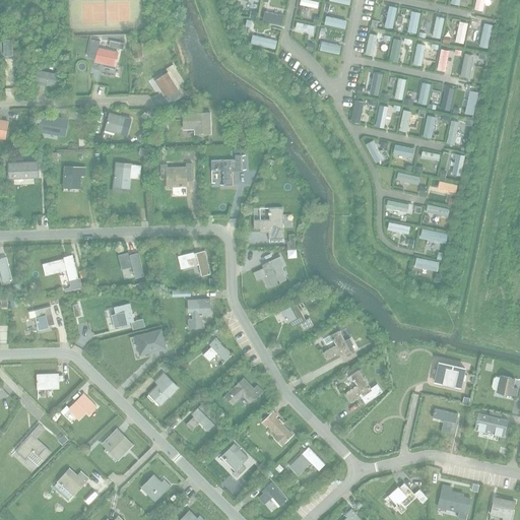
[(475,0),(474,9),(482,11),(484,0),(475,0)]
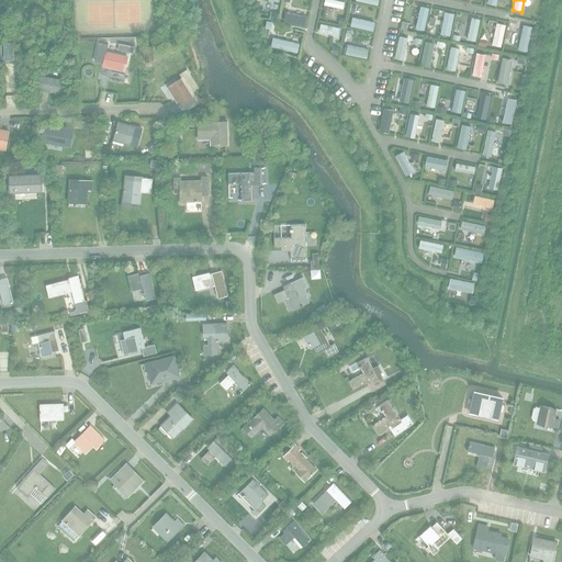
[(424,31),(429,8),(420,7),(416,29),(424,31)]
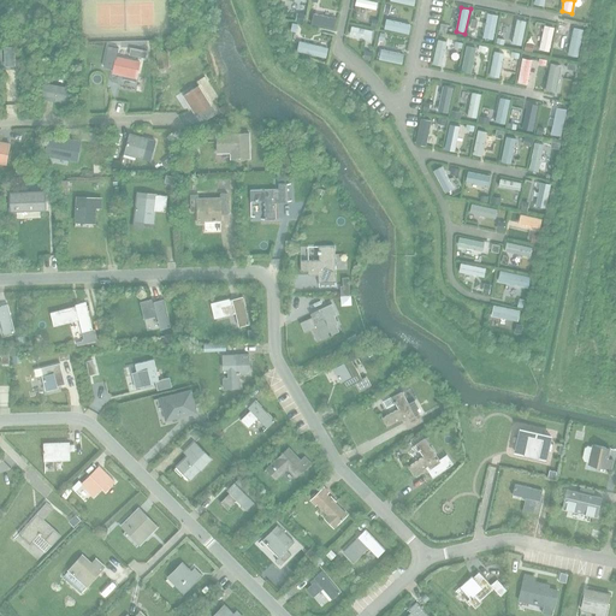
[(335,29),(336,18),(313,13),(312,24),(335,29)]
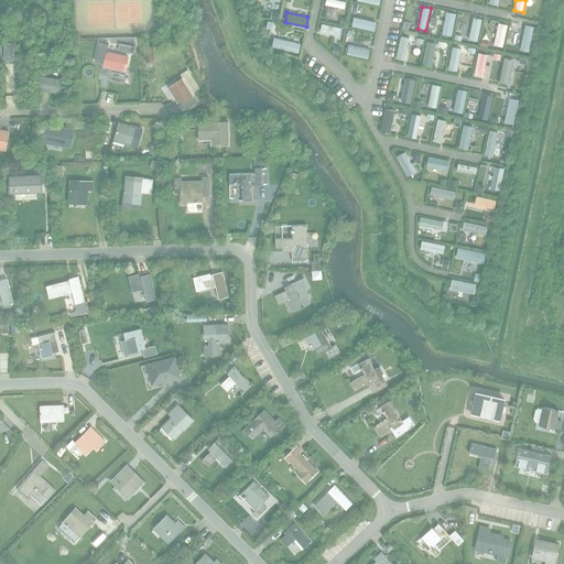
[(447,12),(442,34),(452,36),(456,14),(447,12)]
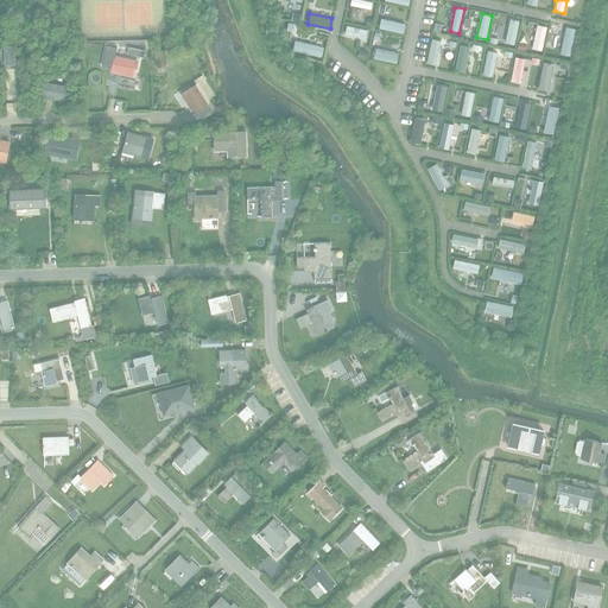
[(379,29),(404,33),(406,25),(381,19),(379,29)]
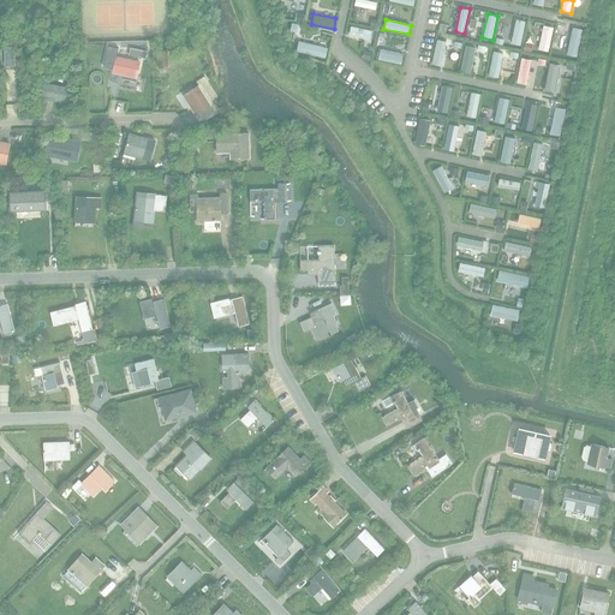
[(525,22),(517,19),(511,43),(520,46),(525,22)]
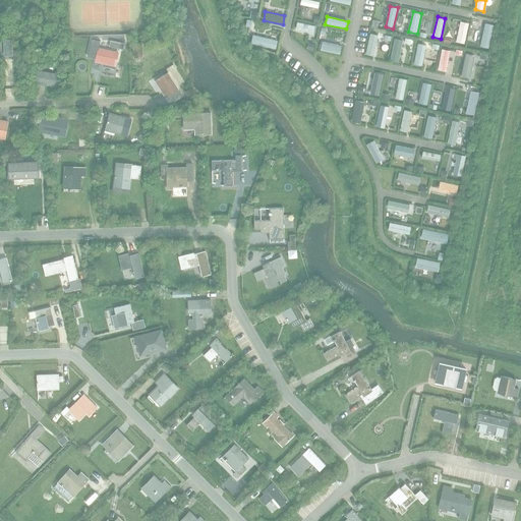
[(461,21),(456,42),(465,44),(469,23),(461,21)]
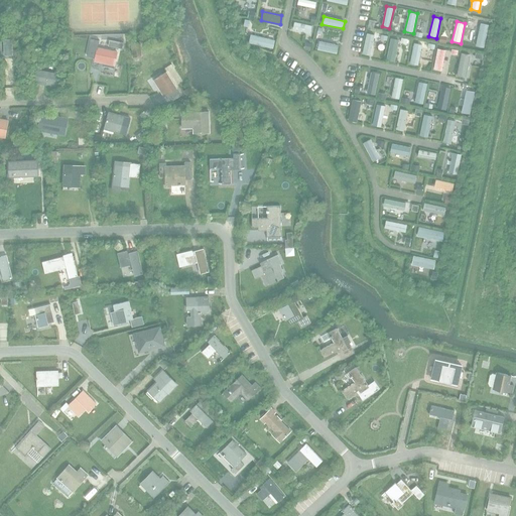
[(294,22),(293,29),(310,33),(312,26),(294,22)]
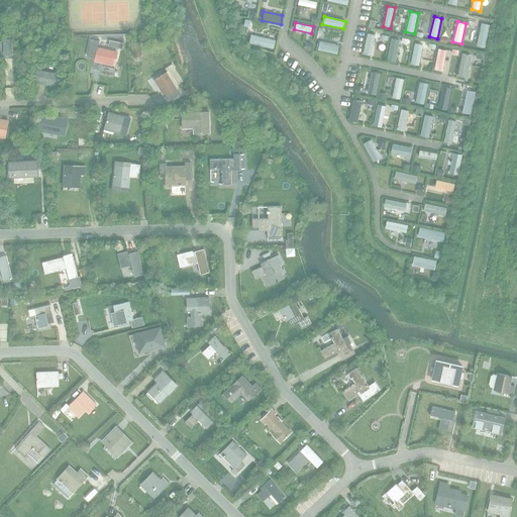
[(477,46),(485,47),(490,25),(482,24),(477,46)]
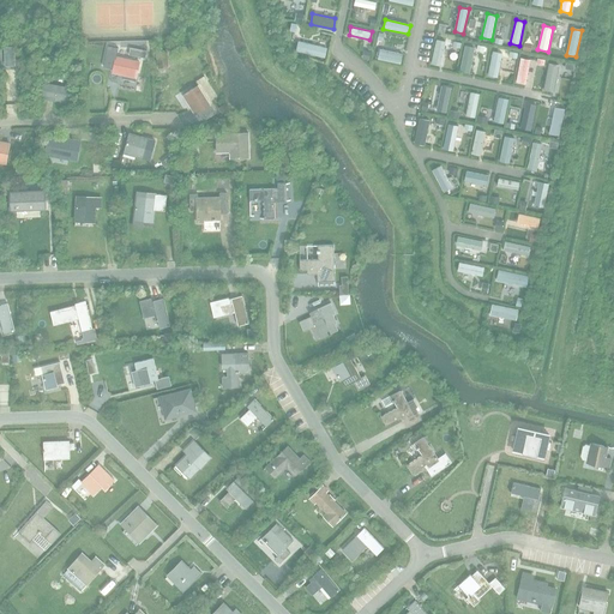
[(440,66),(446,42),(437,40),(431,64),(440,66)]
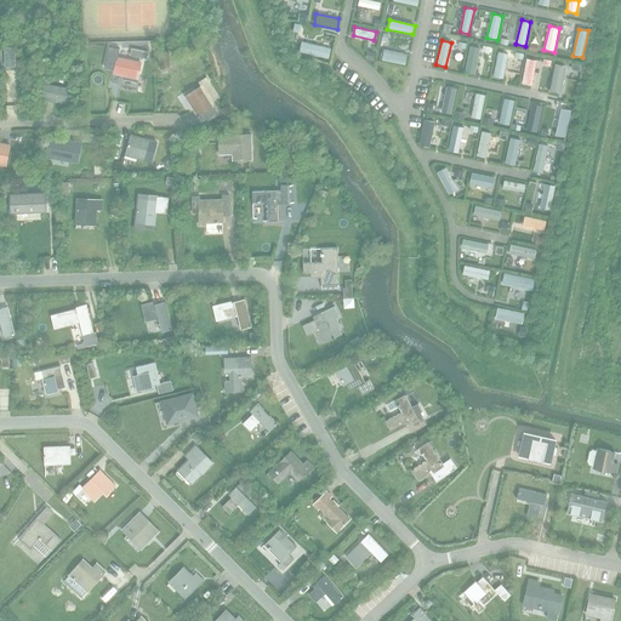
[(331,49),(301,41),(300,52),(329,58),(331,49)]
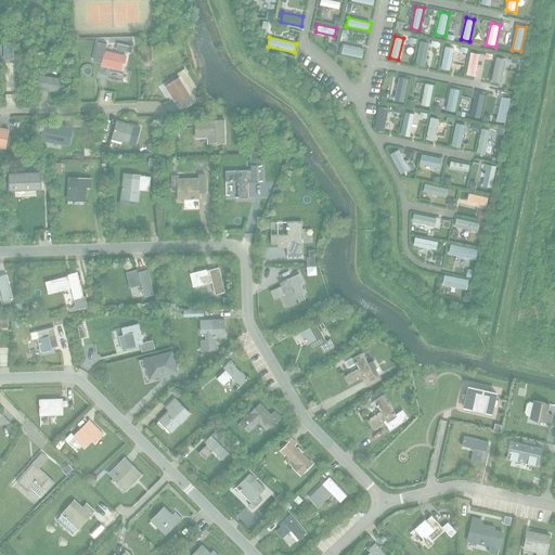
[(119,38),(118,44),(132,48),(134,41),(119,38)]
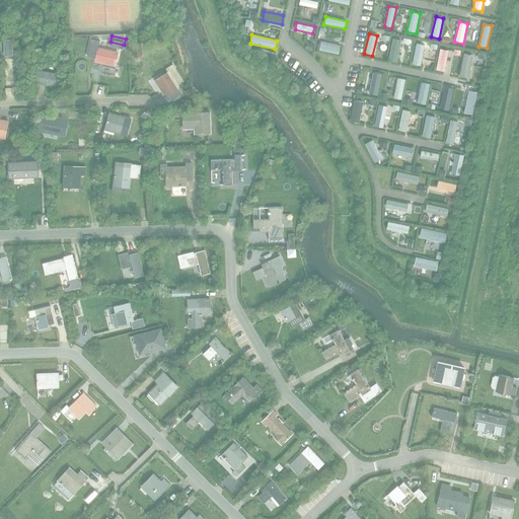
[(91,39),(87,56),(95,58),(104,61),(103,66),(115,69),(118,53),(98,49),(100,41),(91,39)]
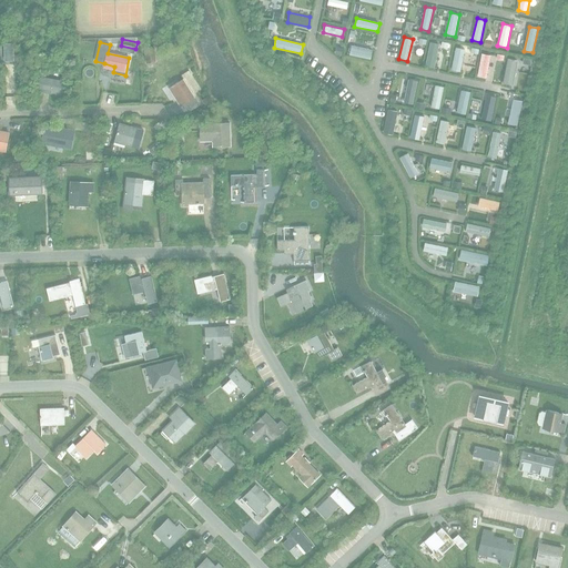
[(439,44),(430,42),(425,66),(435,68),(439,44)]
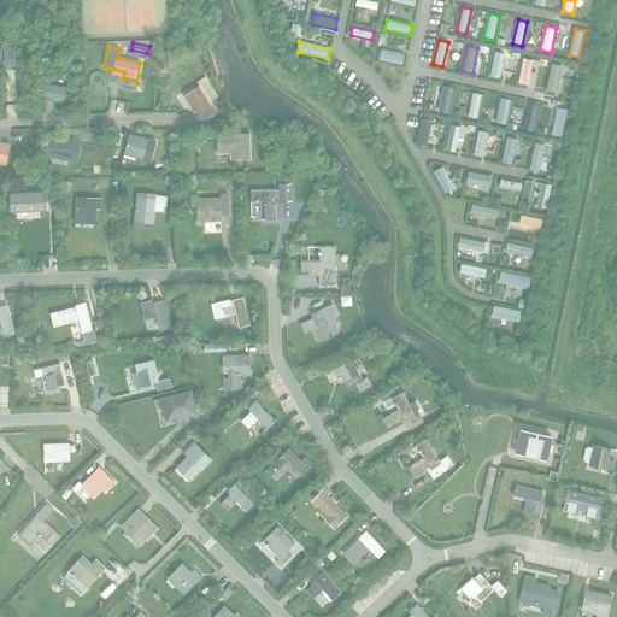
[(403,64),(405,54),(382,50),(380,59),(403,64)]
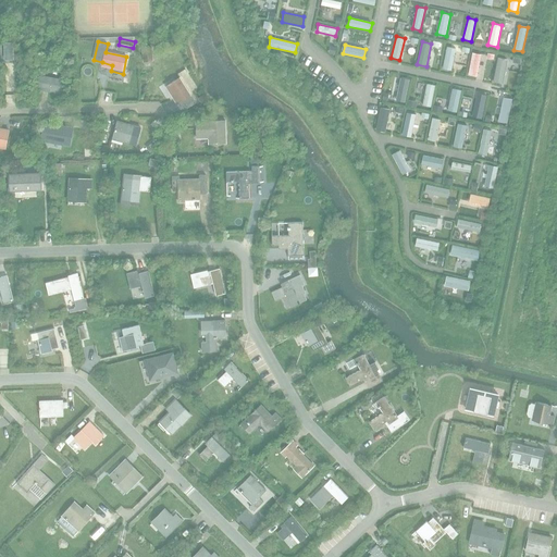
[(452,71),(456,49),(447,47),(443,69),(452,71)]
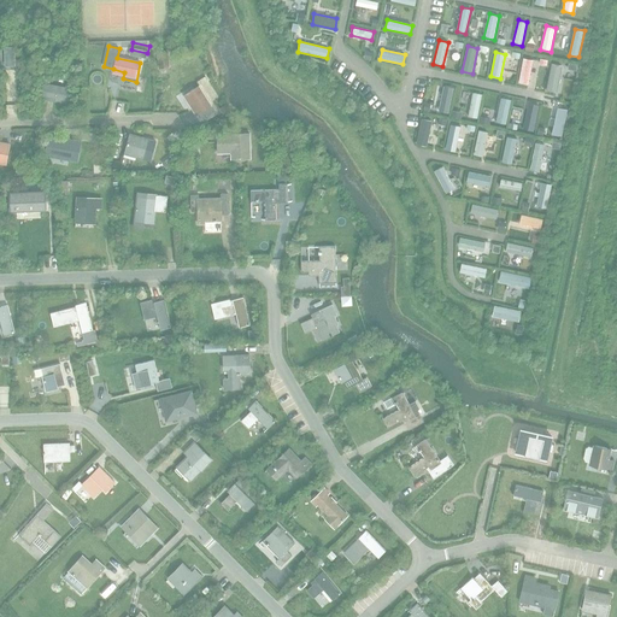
[(518,82),(529,84),(533,60),(523,58),(518,82)]
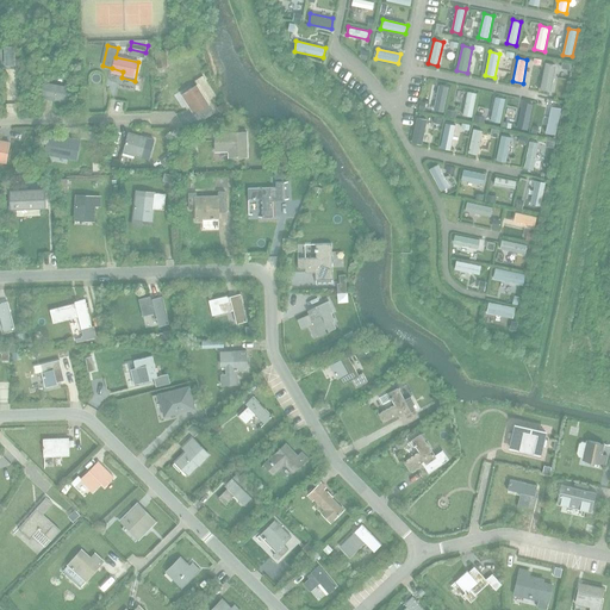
[(540,89),(551,92),(556,64),(545,62),(540,89)]
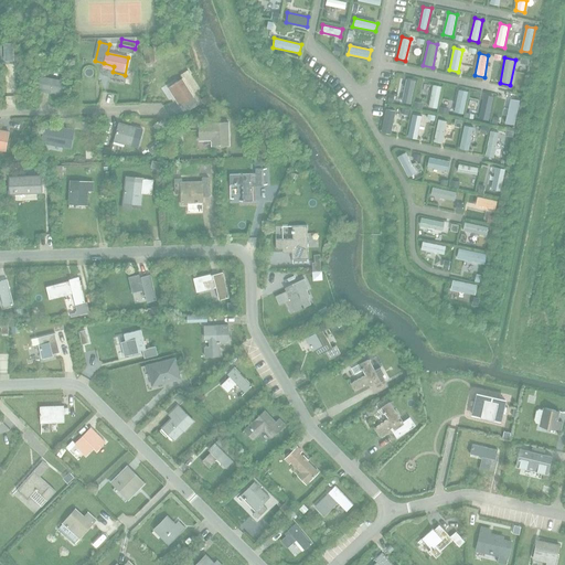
[(38,89),(56,93),(62,94),(64,81),(44,77),(44,78),(40,77),(38,89)]
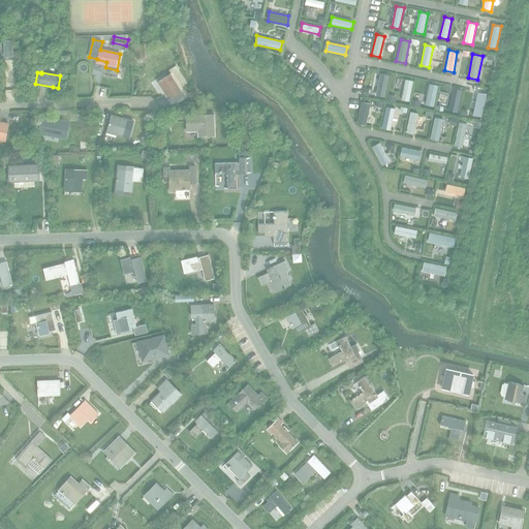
[(157,82),(164,92),(164,91),(168,98),(173,95),(178,101),(185,96),(181,90),(172,75),(170,73),(157,82)]
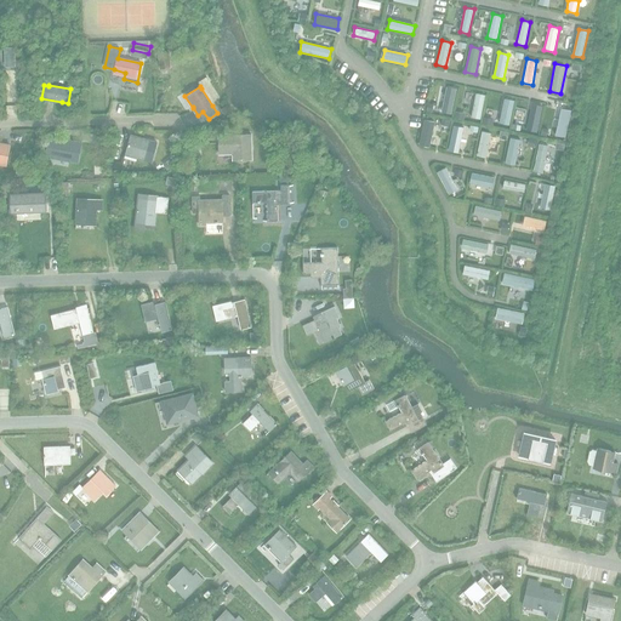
[(456,90),(448,87),(443,112),(451,113),(456,90)]
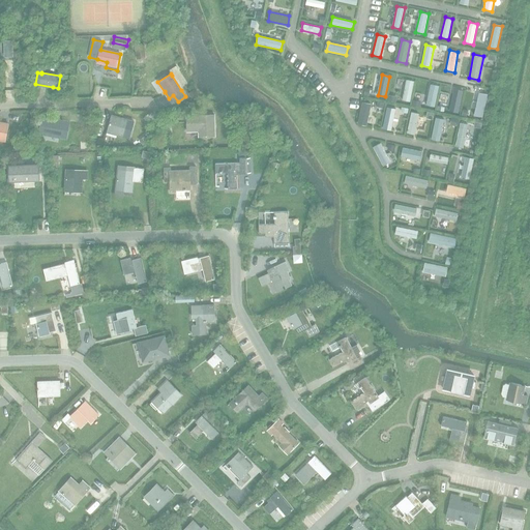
[(410,101),(414,81),(406,80),(402,100),(410,101)]
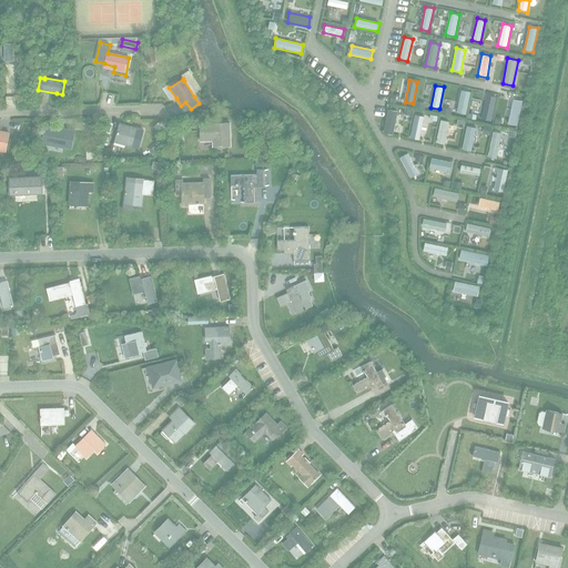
[(466,114),(470,92),(462,90),(457,112),(466,114)]
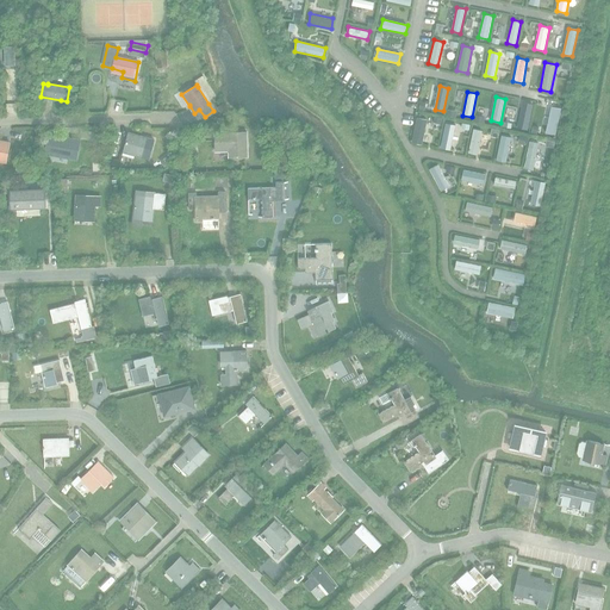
[(533,105),(524,104),(520,128),(528,129),(533,105)]
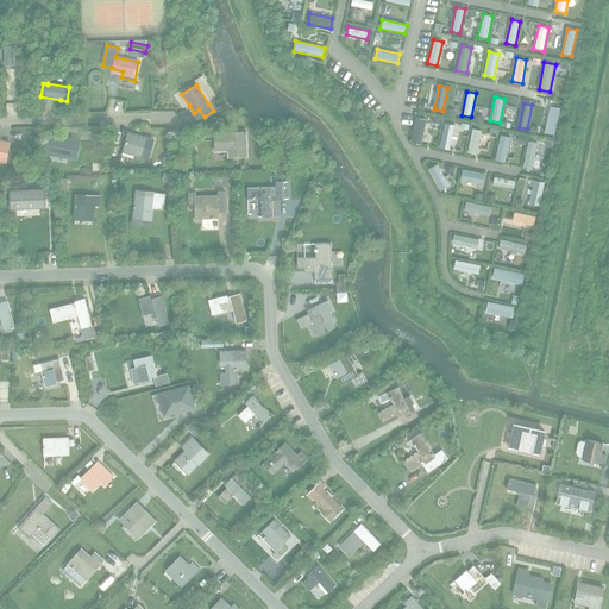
[(551,112),(547,132),(554,135),(559,113),(551,112)]
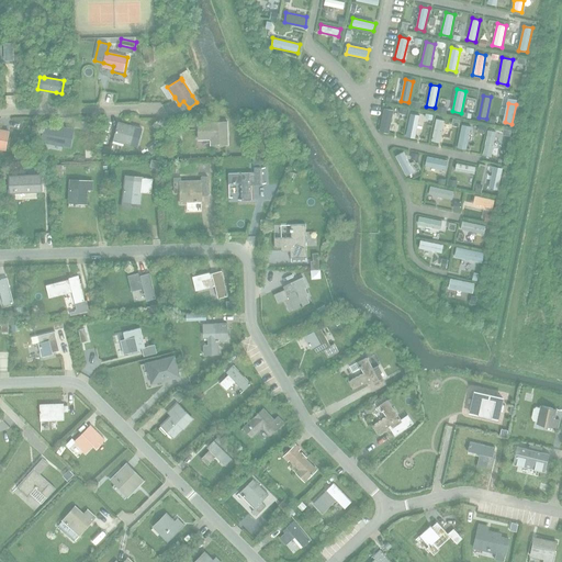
[(389,133),(394,110),(384,108),(379,131),(389,133)]
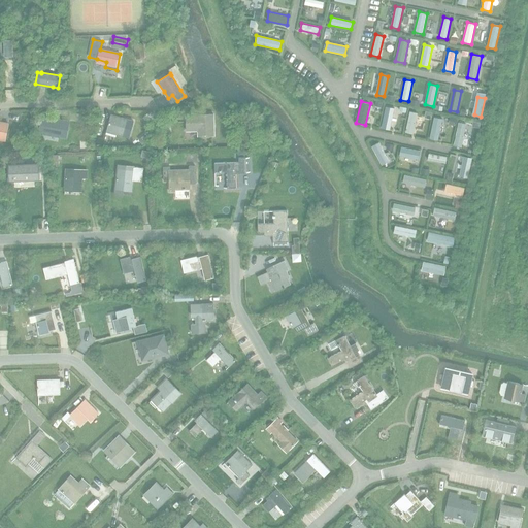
[(386,107),(382,127),(389,129),(393,108),(386,107)]
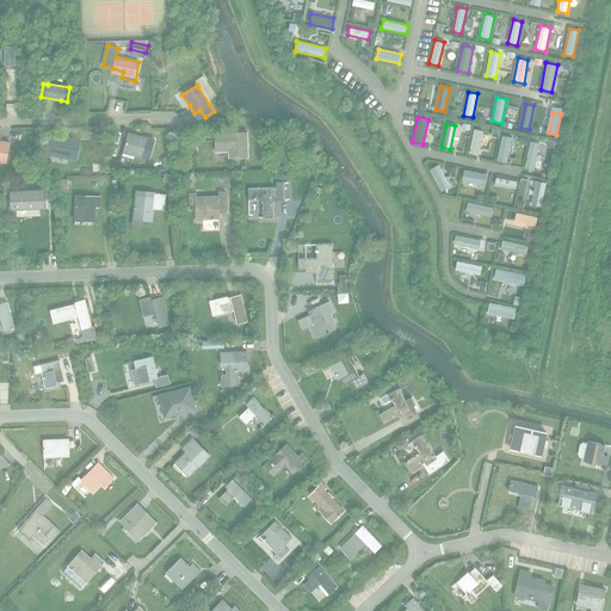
[(483,131),(474,129),(469,153),(479,155),(483,131)]
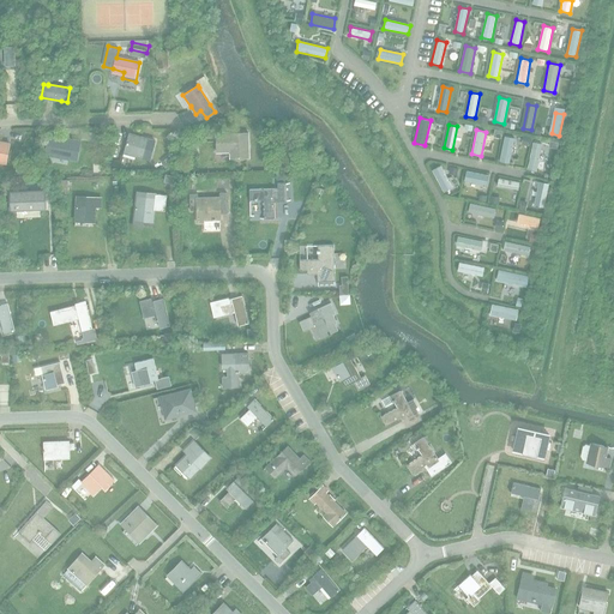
[(217,152),(232,151),(232,158),(250,157),(248,132),(230,133),(230,137),(228,137),(228,133),(217,133),(217,152)]
